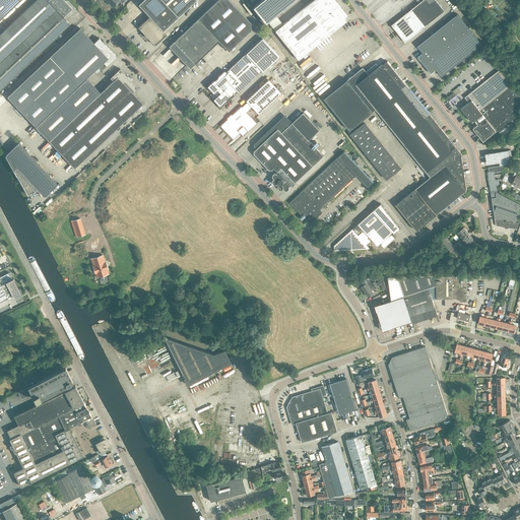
[(0,0),(0,16),(17,0),(0,0)]
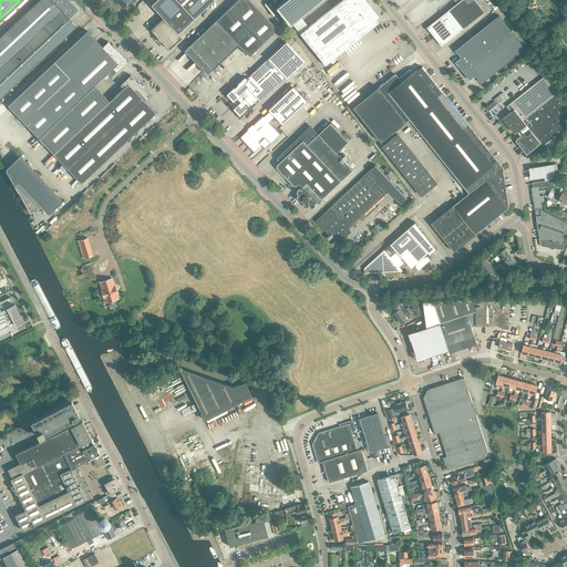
[(68,0),(66,0),(39,0),(0,37),(0,98),(76,27),(69,20),(78,11),(71,4),(71,3),(70,0),(68,0)]
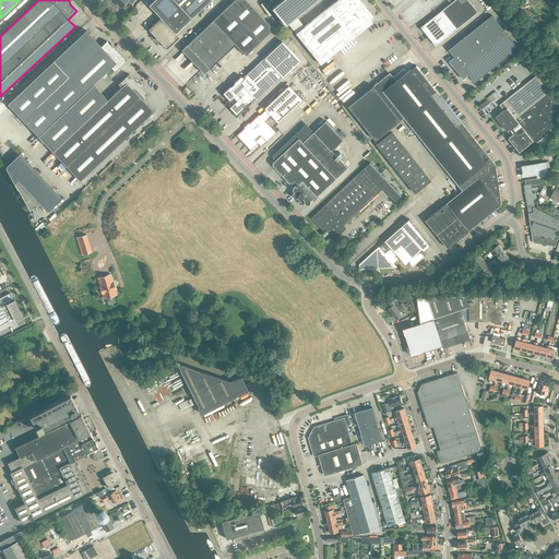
[(153,0),(149,4),(161,18),(149,30),(155,36),(168,25),(175,33),(210,0),(153,0)]
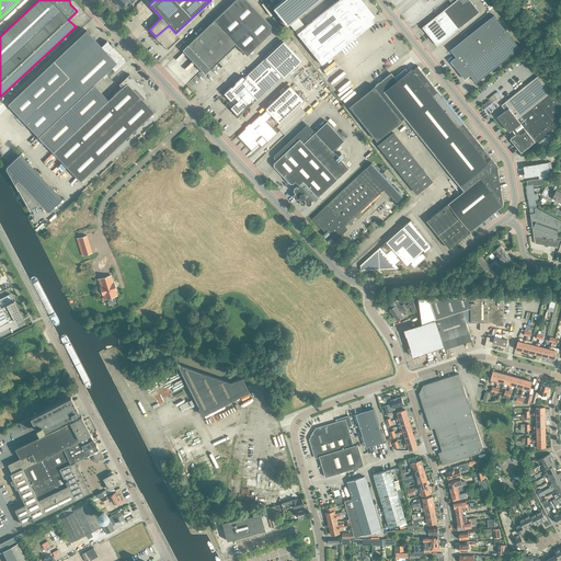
[(247,55),(271,33),(271,24),(247,0),(235,0),(185,47),(205,68),(202,70),(205,73),(210,69),(237,44),(247,55)]
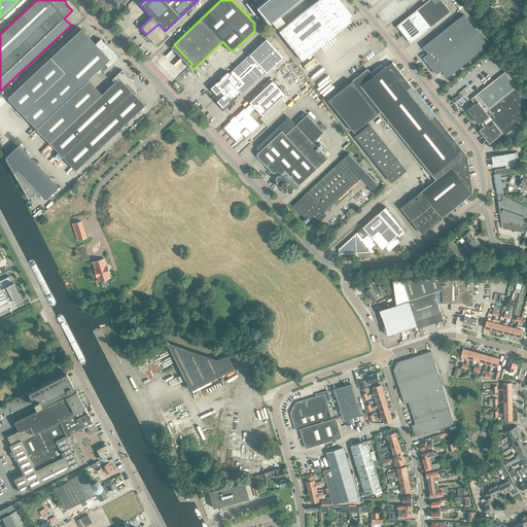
[(269,0),(260,7),(272,22),(297,0),(269,0)]
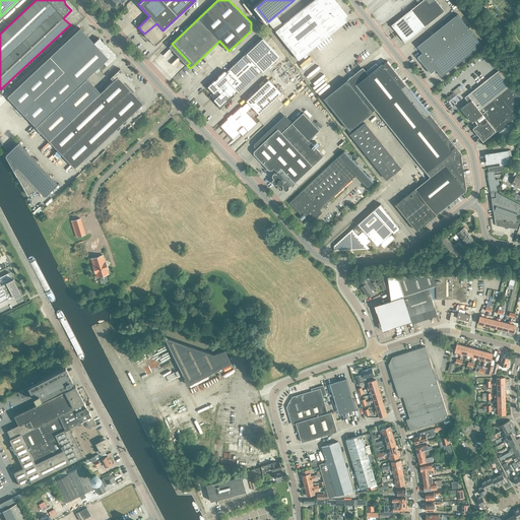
[(345,15),(332,0),(313,0),(275,31),(299,60),(341,25),(340,24),(344,20),(345,15)]
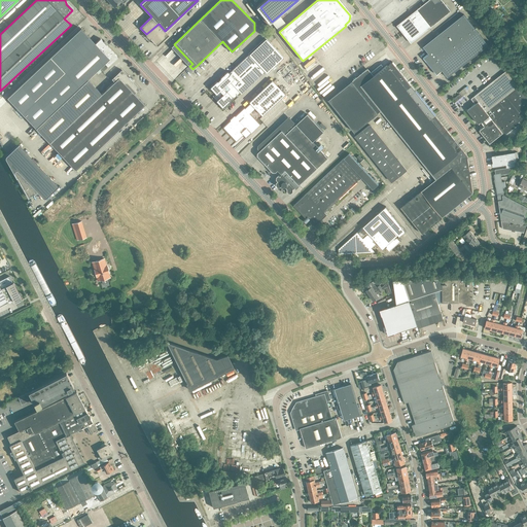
[(354,0),(351,0),(357,8),(360,7),(354,0)]
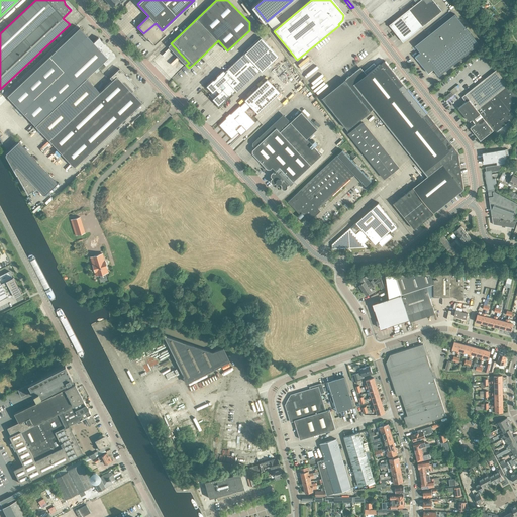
[(403,43),(431,20),(442,12),(432,0),(421,0),(390,25),(403,43)]
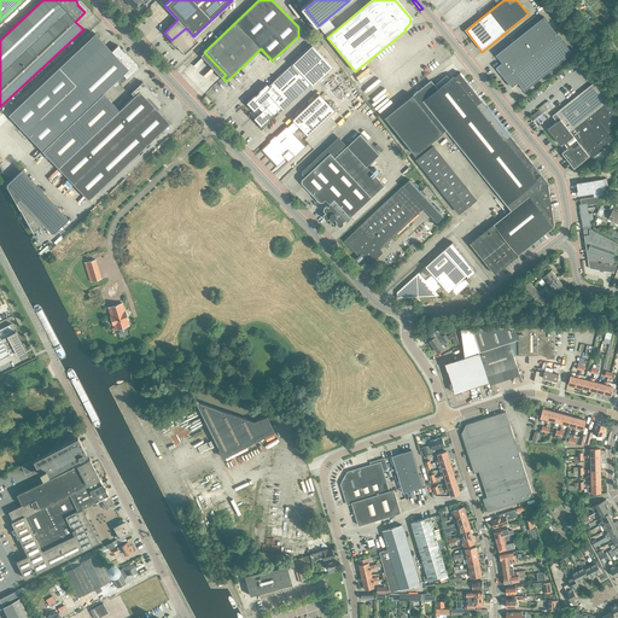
[(525,91),(572,53),(544,17),(496,54),(503,63),(497,68),(513,87),(519,82),(525,91)]
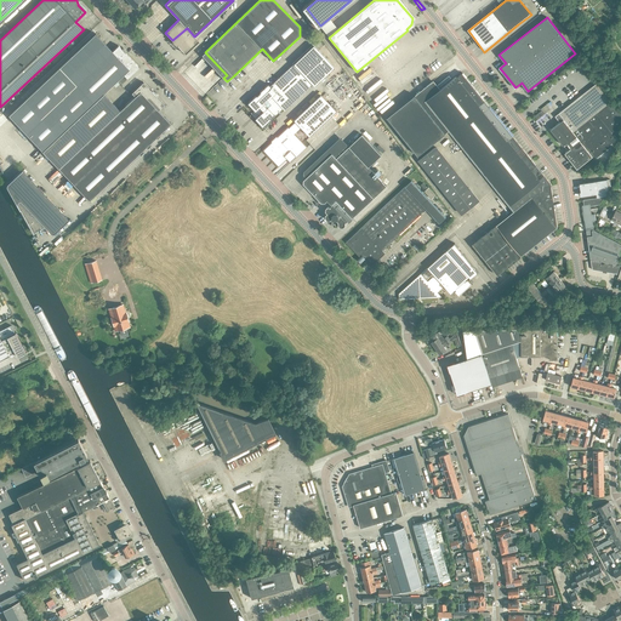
[(199,41),(194,36),(187,28),(172,40),(174,41),(172,41),(175,44),(174,44),(177,46),(177,45),(186,53),(199,41)]
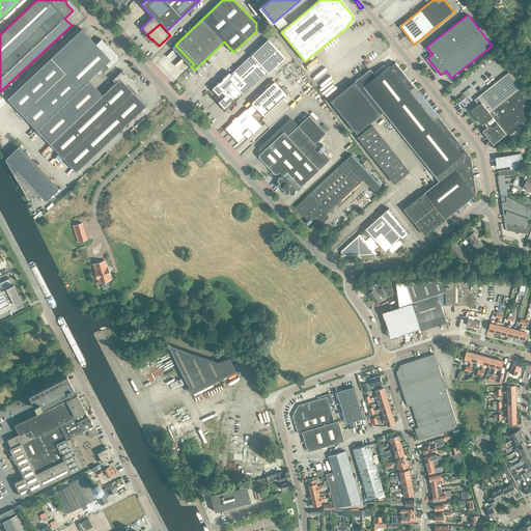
[(96,44),(82,29),(21,86),(50,117),(106,64),(109,66),(118,57),(102,39),(96,44)]
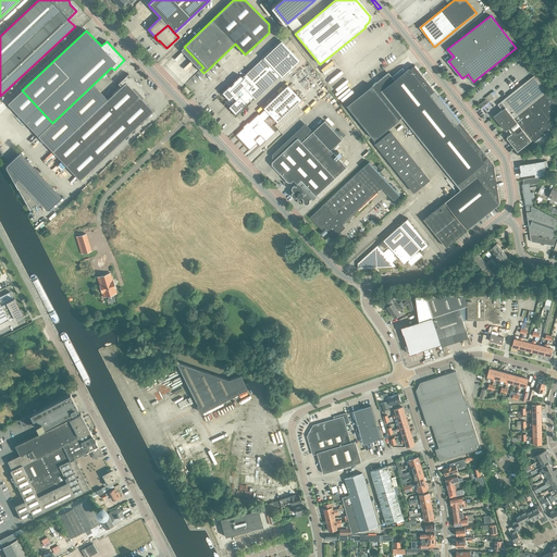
[(282,75),(298,60),(281,40),(262,57),(263,58),(250,71),(248,69),(240,75),(233,83),(233,84),(231,86),(230,85),(222,93),(232,103),(229,107),(232,110),(236,114),(240,110),(244,107),(243,107),(246,104),(254,98),(281,73),(282,75)]
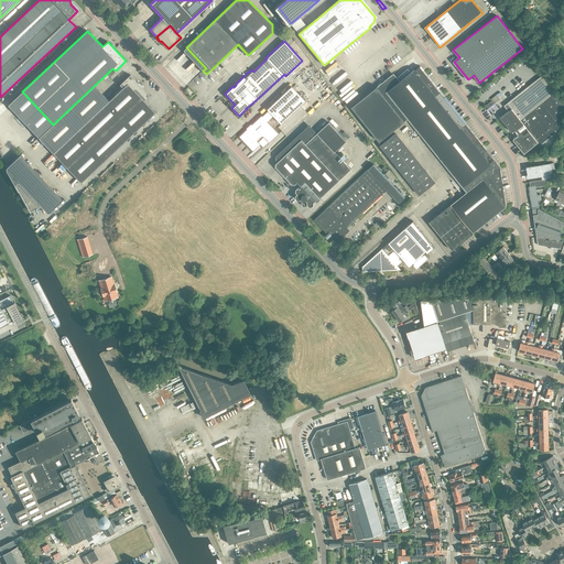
[(238,55),(228,61),(230,64),(228,66),(231,72),(243,64),(238,55)]
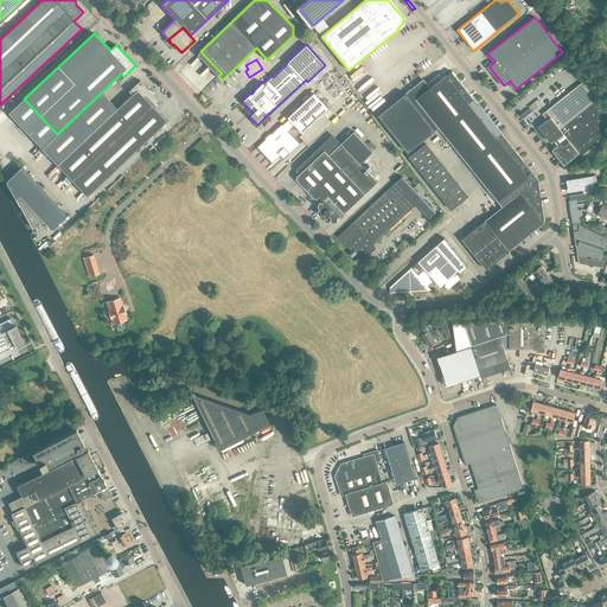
[(481,71),(487,80),(492,75),(485,68),(481,71)]
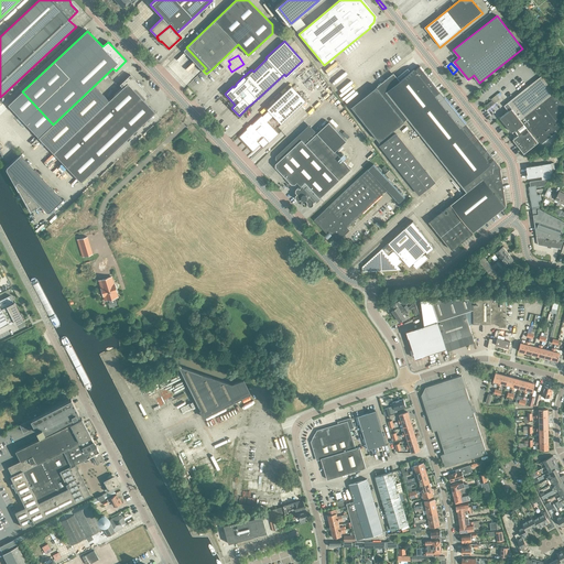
[(500,166),(420,66),(415,71),(414,69),(400,80),(394,74),(354,106),(381,140),(408,119),(424,139),(442,160),(467,192),(430,221),(444,240),(452,250),(506,206),(500,166)]
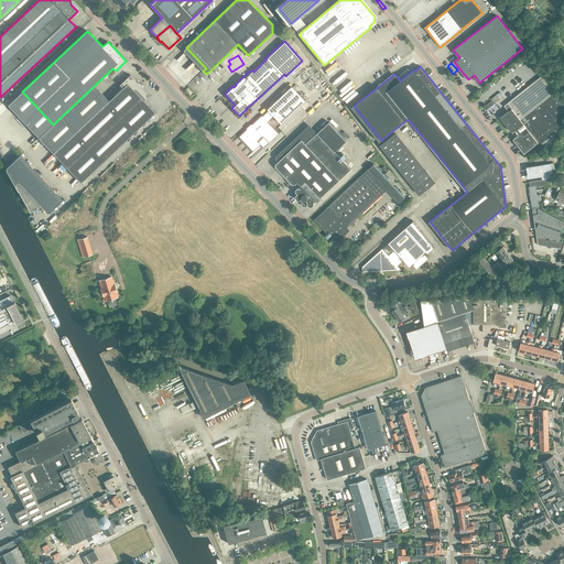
[(122,88),(116,95),(108,101),(94,86),(53,125),(39,138),(82,182),(155,112),(143,100),(150,95),(130,75),(120,85),(122,88)]
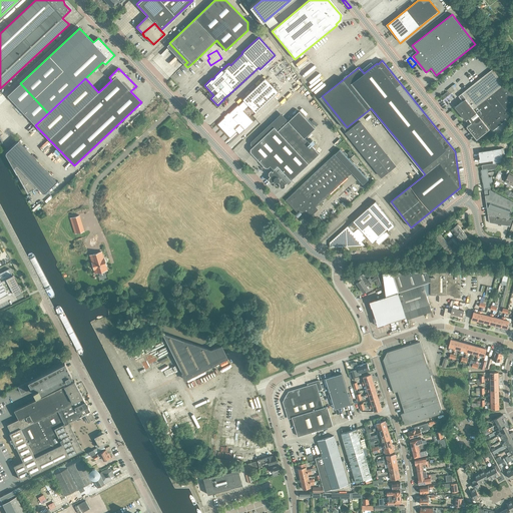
[(491,132),(511,116),(507,111),(512,106),(512,92),(494,68),(459,96),(463,101),(455,107),(465,120),(468,118),(469,119),(471,122),(471,121),(472,122),(467,126),(477,139),(489,129),(491,132)]
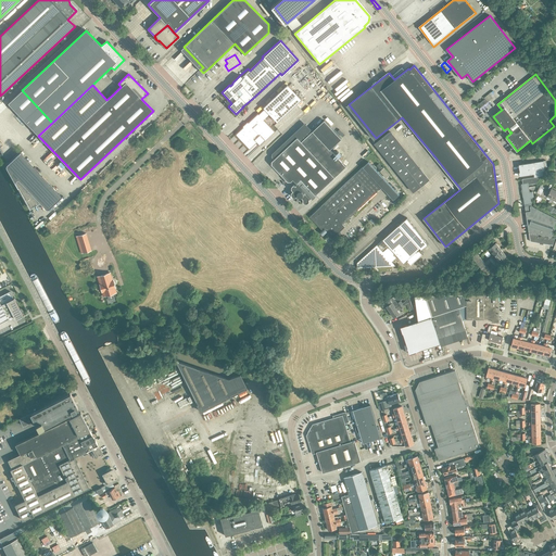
[(301,100),(287,85),(264,108),(266,110),(260,116),(258,115),(248,125),(247,124),(243,127),(244,128),(237,135),(249,148),(254,142),(257,146),(273,130),(263,119),(269,114),(277,122),(301,100)]
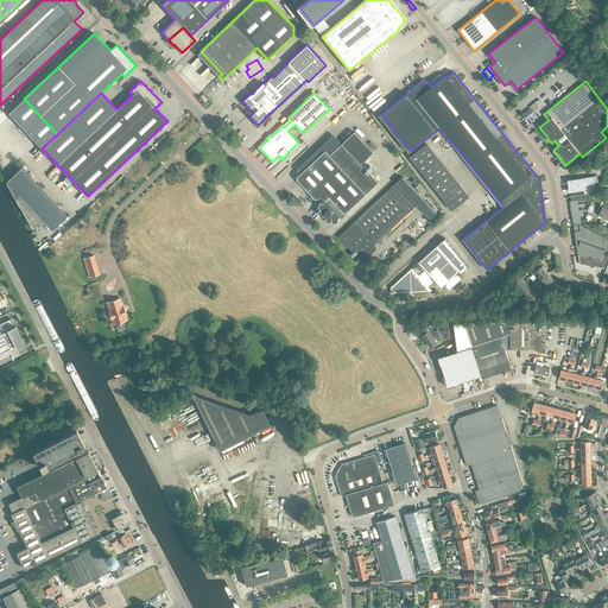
[(355,125),(354,126),(366,139),(368,138),(355,125)]
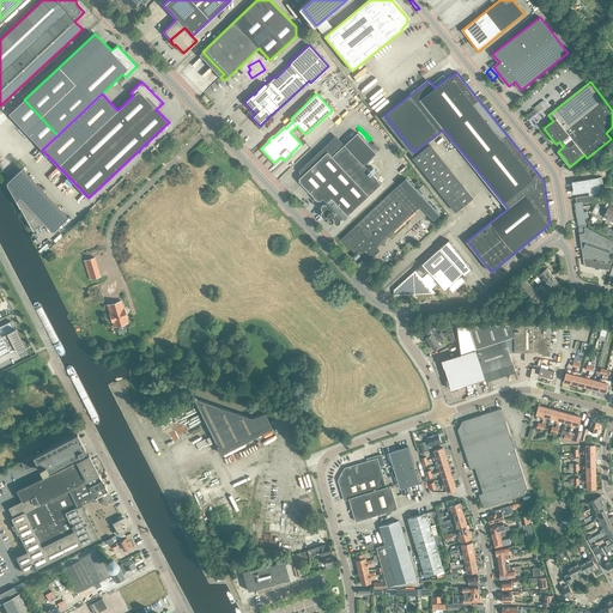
[(326,127),(316,138),(320,140),(329,129),(326,127)]
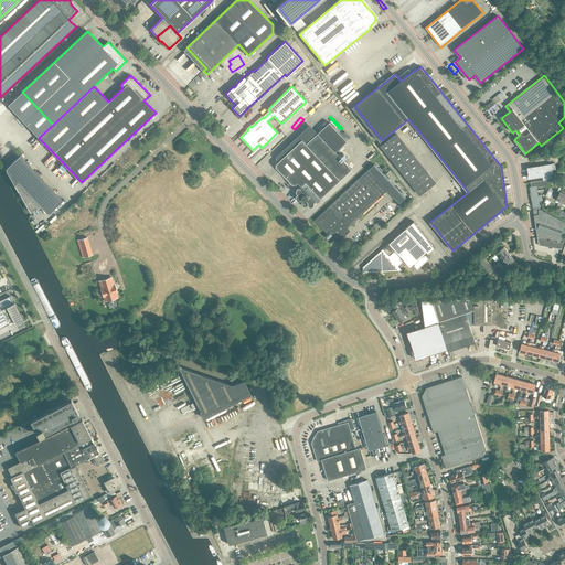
[(451,198),(461,190),(412,125),(407,121),(398,127),(435,177),(432,180),(433,182),(432,183),(427,178),(424,174),(423,177),(419,179),(420,180),(417,182),(419,184),(416,187),(418,189),(416,192),(418,194),(427,188),(428,190),(440,199),(440,200),(444,201),(443,202),(450,196),(451,198)]
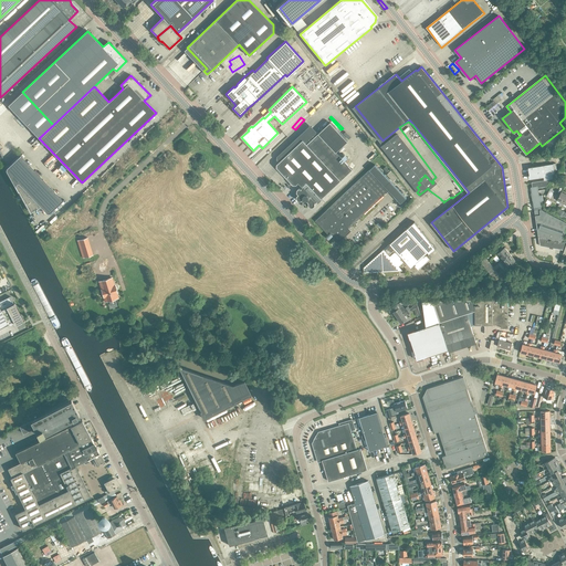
[(347,140),(331,123),(318,134),(310,126),(279,156),(278,159),(280,161),(276,165),(276,168),(293,185),(296,185),(299,184),(303,188),(302,189),(299,188),(297,190),(297,194),(299,195),(296,196),(296,199),(299,201),(302,201),(303,202),(303,205),(304,207),(307,207),(308,206),(311,207),(313,207),(315,206),(315,202),(316,201),(318,203),(322,200),(322,199),(353,170),(335,153),(347,140)]
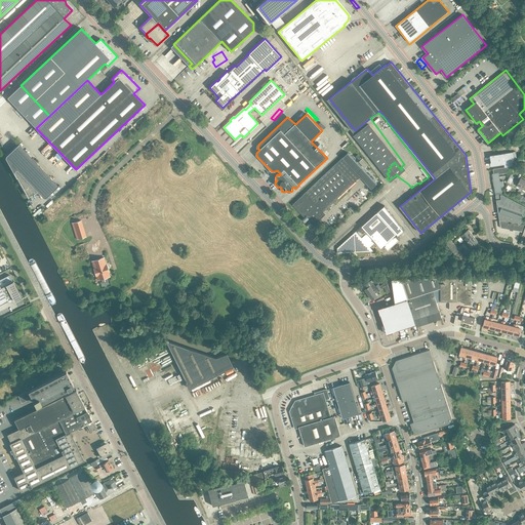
[(47,197),(58,186),(19,144),(6,156),(6,157),(6,158),(6,159),(29,197),(38,192),(42,197),(43,197),(44,198),(45,198),(46,197),(47,197)]
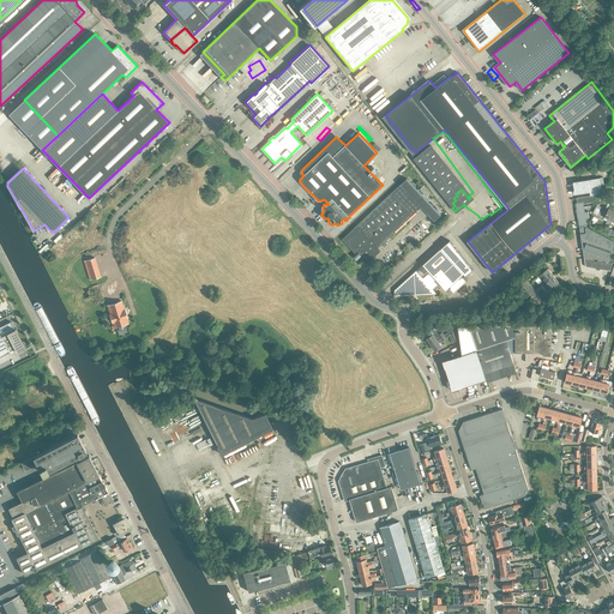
[(602,194),(601,186),(605,185),(603,178),(573,182),(575,190),(573,190),(573,194),(590,192),(590,196),(602,194)]
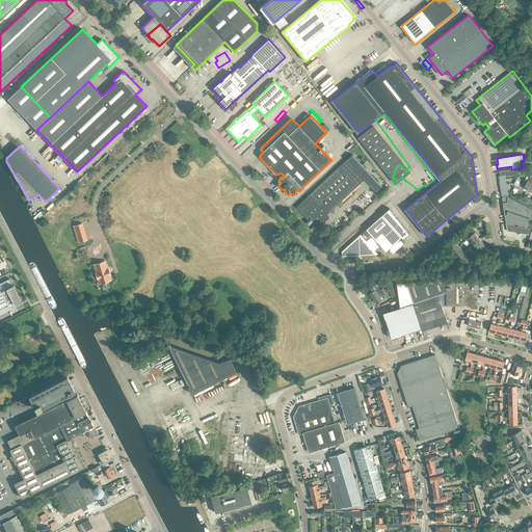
[(380,187),(381,187),(381,184),(372,169),(372,168),(368,160),(361,164),(356,164),(353,159),(353,165),(351,166),(349,162),(352,160),(350,156),(345,159),(348,163),(349,163),(352,168),(352,170),(351,170),(351,176),(352,177),(352,180),(356,187),(366,181),(371,190),(374,190),(380,187)]
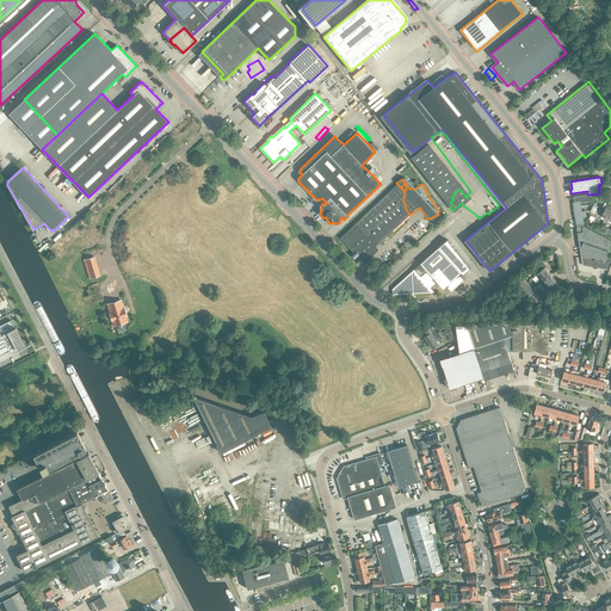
[(594,195),(574,197),(574,202),(573,203),(574,208),(575,216),(575,217),(576,224),(584,223),(584,217),(586,217),(586,210),(582,211),(580,201),(591,199),(594,195)]
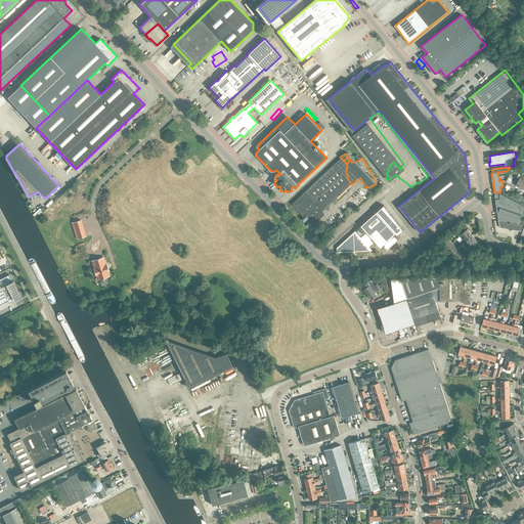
[(521,188),(523,182),(523,179),(520,177),(518,181),(510,177),(507,182),(510,184),(509,185),(514,188),(516,185),(521,188)]
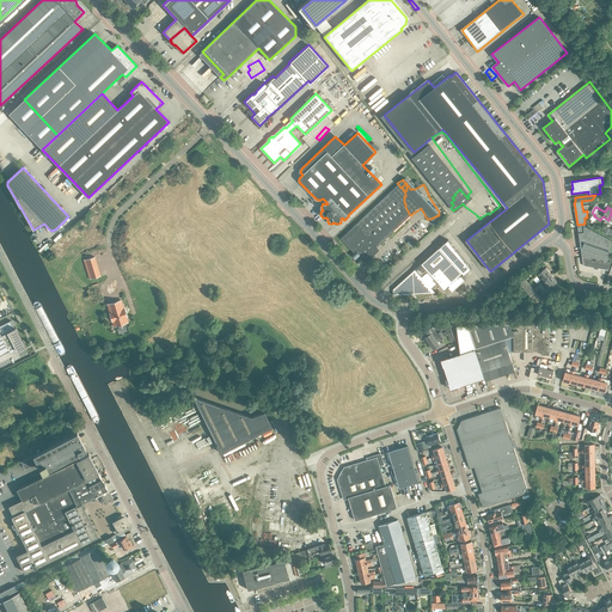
[(404,209),(398,215),(405,222),(411,218),(404,209)]
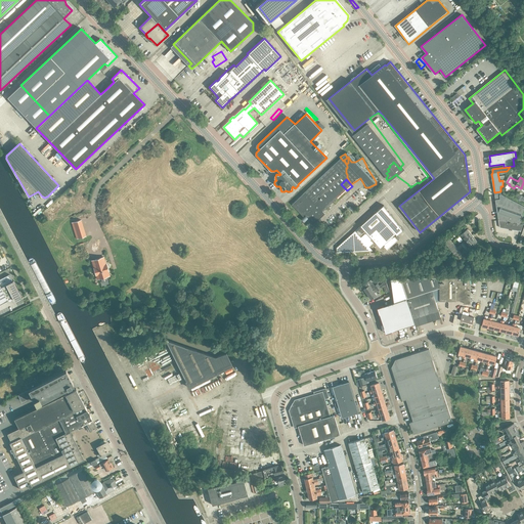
[(356,189),(351,194),(358,202),(362,197),(356,189)]
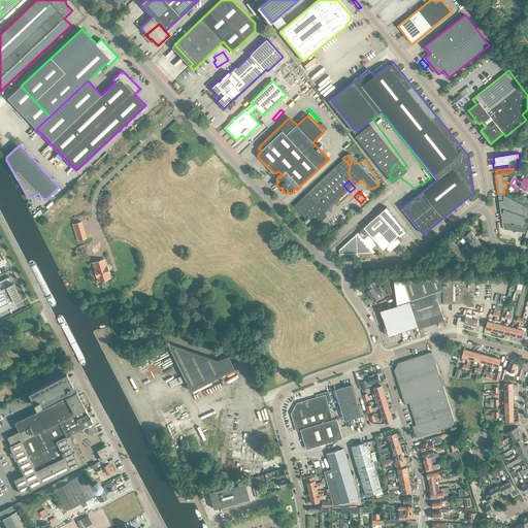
[(524,225),(527,212),(527,207),(505,196),(504,193),(498,194),(498,197),(502,222),(524,225)]
